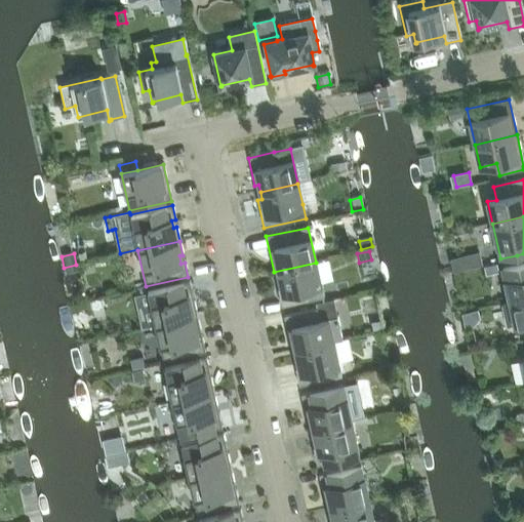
[(479,254),(465,257),(467,270),(481,267),(479,254)]
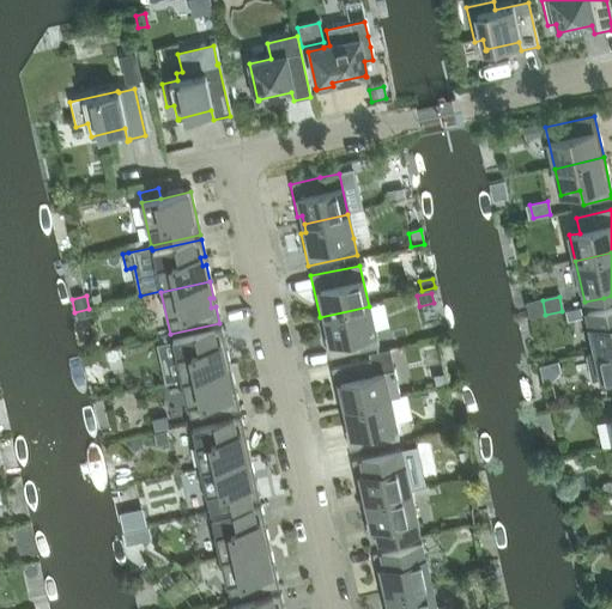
[(369,306),(320,317),(328,359),(377,348),(369,306)]
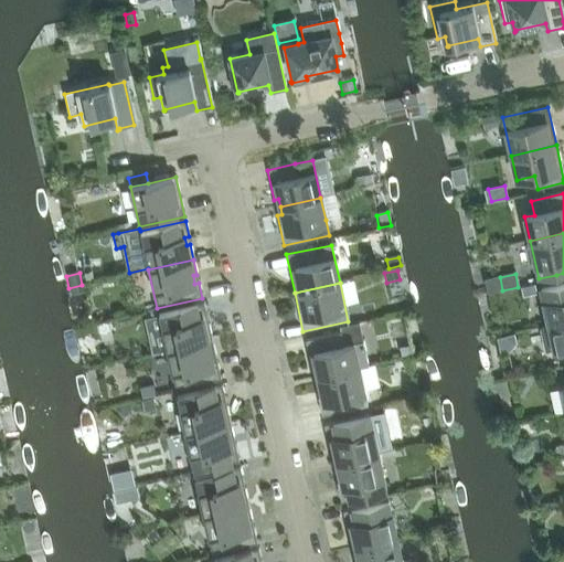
[(563,283),(541,288),(549,327),(563,322),(563,283)]
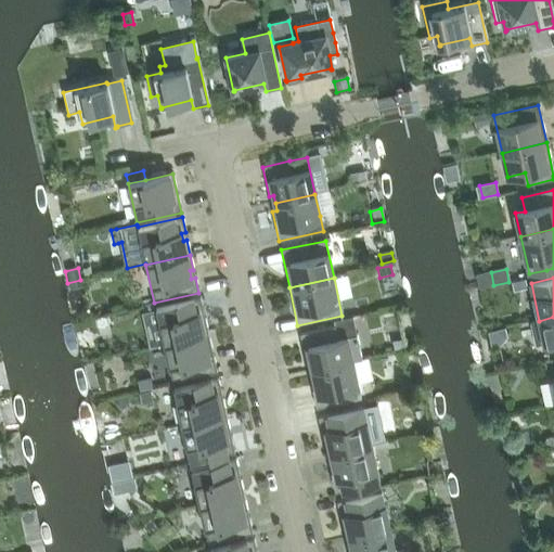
[(80,280),(67,283),(69,292),(82,289),(80,280)]
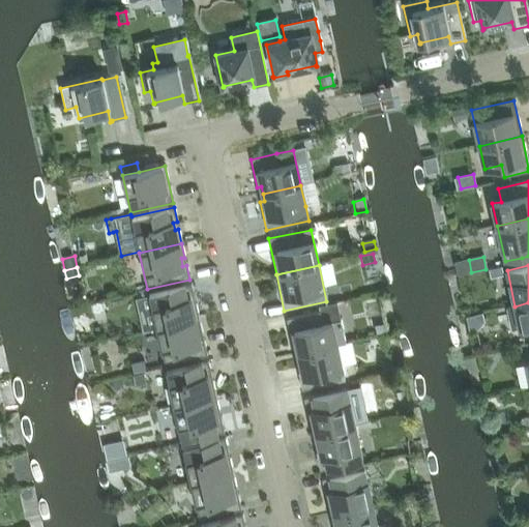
[(500,267),(489,269),(491,280),(502,276),(500,267)]
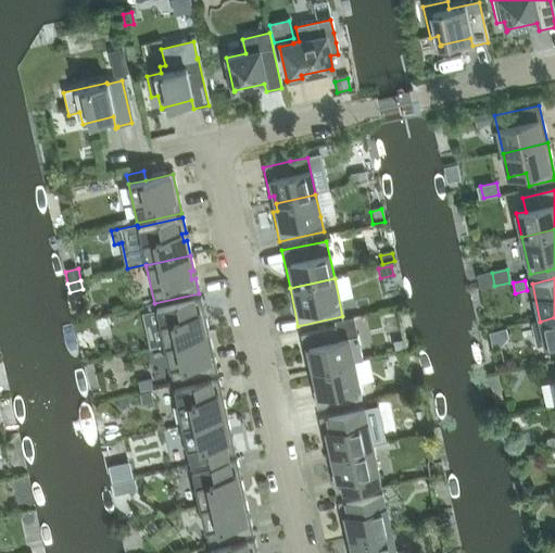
[(155,308),(164,346),(209,336),(200,298),(155,308)]
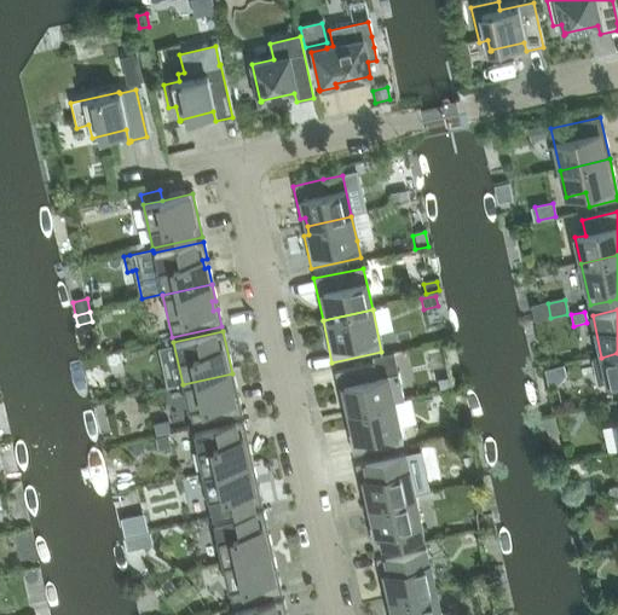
[(617,383),(617,353),(601,358),(602,360),(591,363),(596,387),(607,384),(617,382),(617,383)]
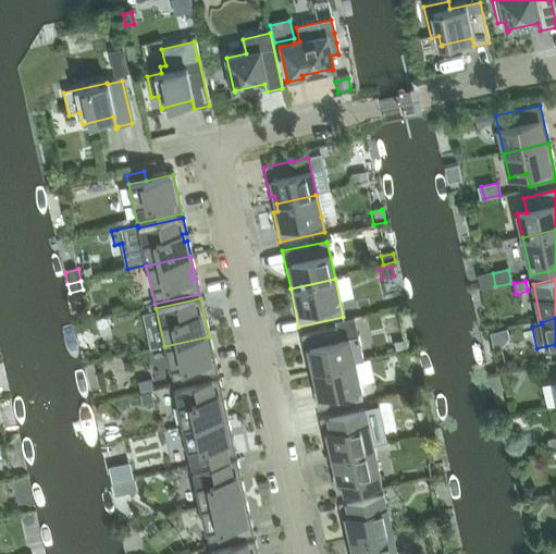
[(85,324),(72,327),(74,334),(86,332),(85,324)]
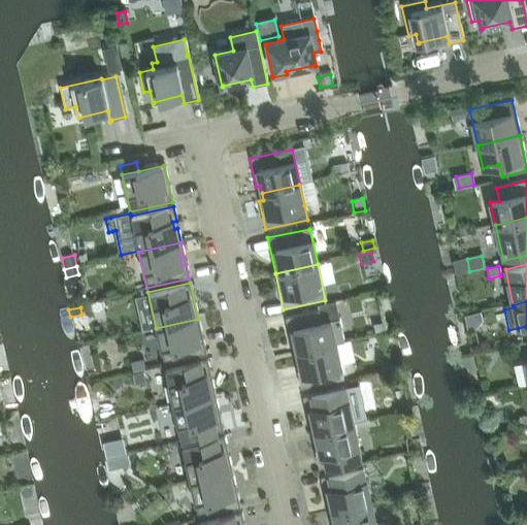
[(319,312),(285,318),(293,354),(335,345),(343,343),(338,320),(330,322),(321,324),(319,312)]
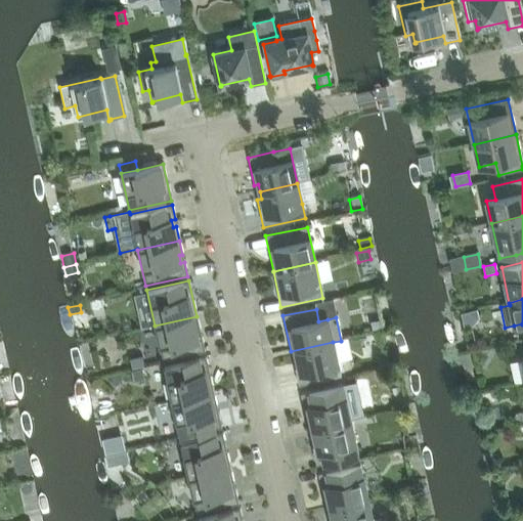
[(471,311),(461,313),(464,327),(474,324),(471,311)]
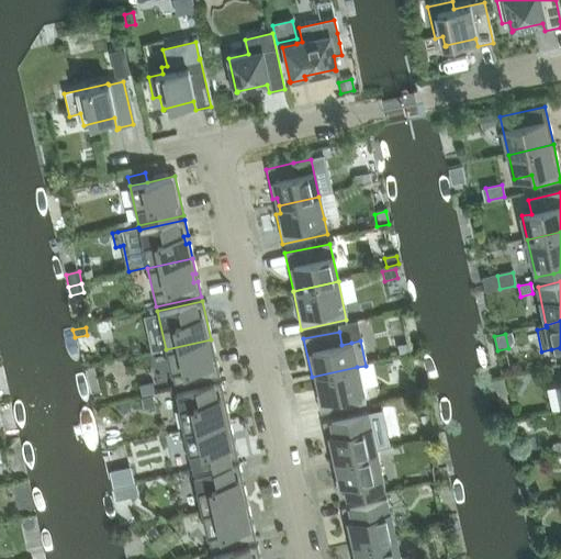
[(211,339),(166,349),(175,388),(220,378),(211,339)]
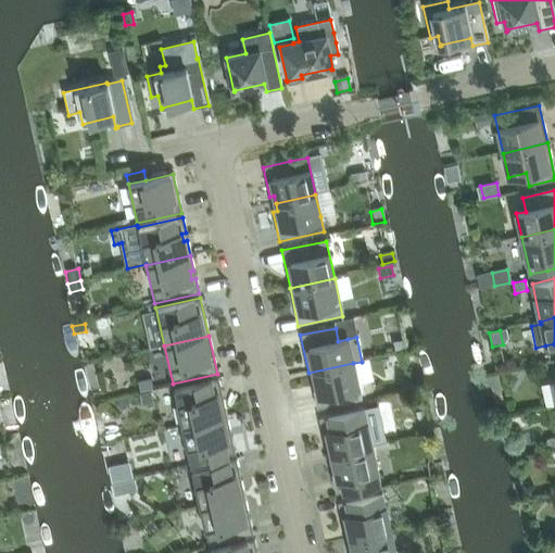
[(308,373),(316,410),(343,404),(340,390),(358,387),(353,363),(308,373)]
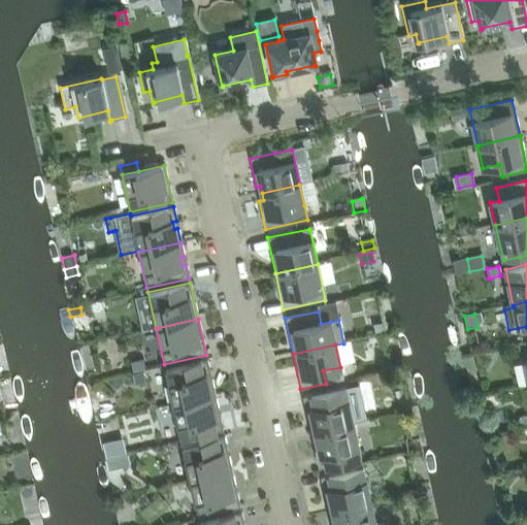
[(142,360),(130,363),(133,373),(144,371),(142,360)]
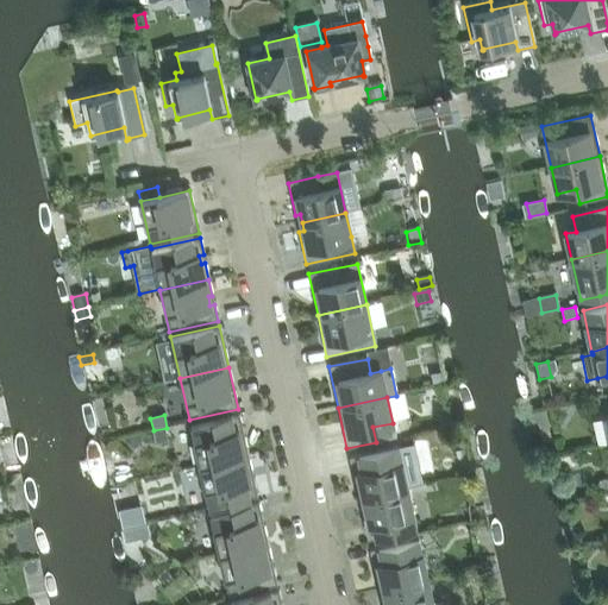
[(190,426),(199,467),(248,457),(239,415),(190,426)]
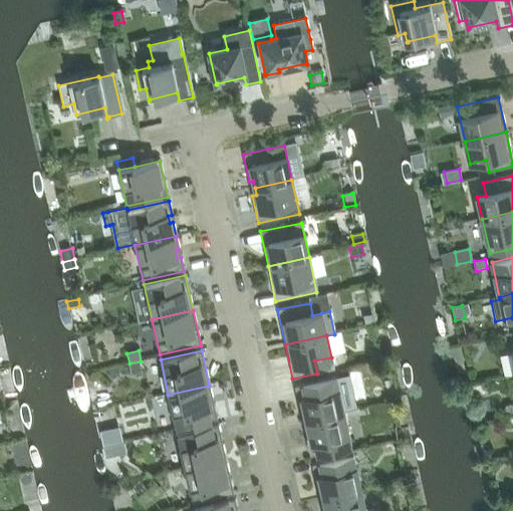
[(140,363),(129,366),(131,375),(142,373),(140,363)]
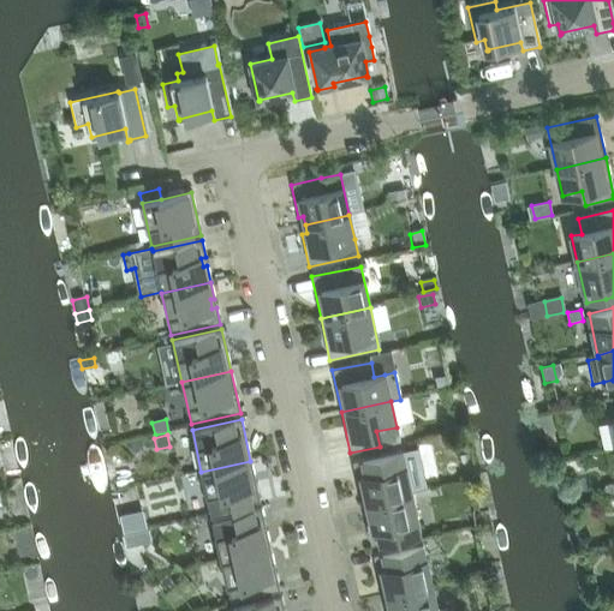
[(352,463),(362,504),(411,493),(401,453),(352,463)]
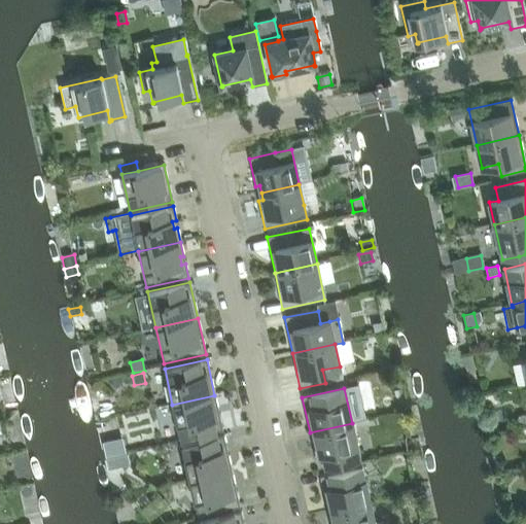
[(214,395),(172,405),(180,441),(222,431),(214,395)]
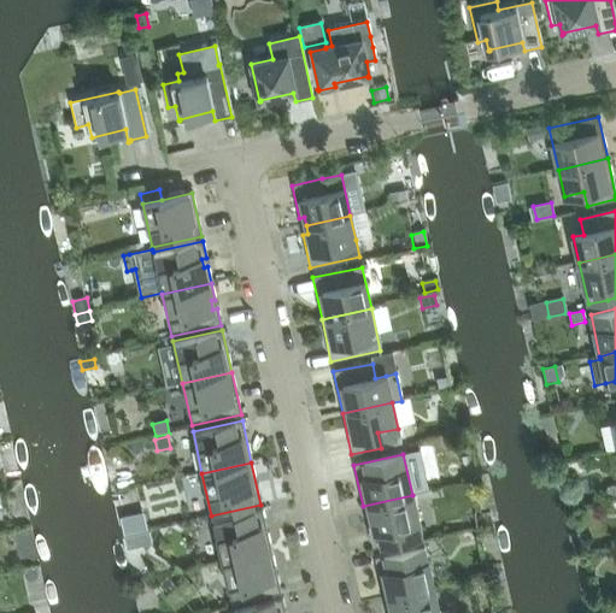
[(615,484),(608,487),(603,494),(605,501),(615,497),(615,484)]
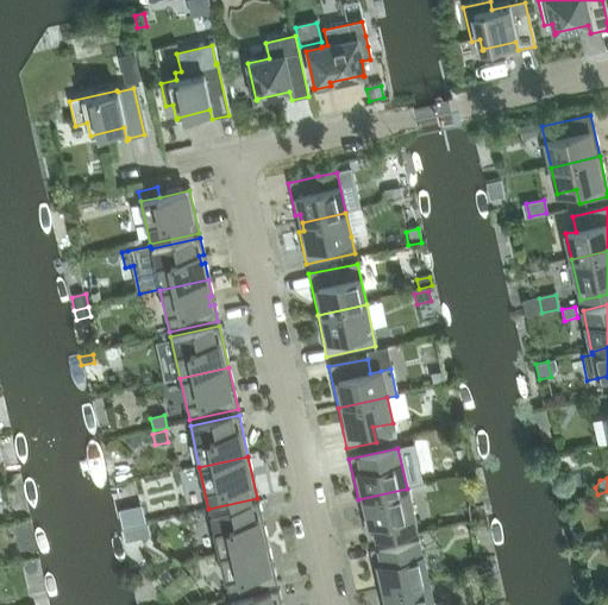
[(358,499),(367,541),(417,530),(407,489),(358,499)]
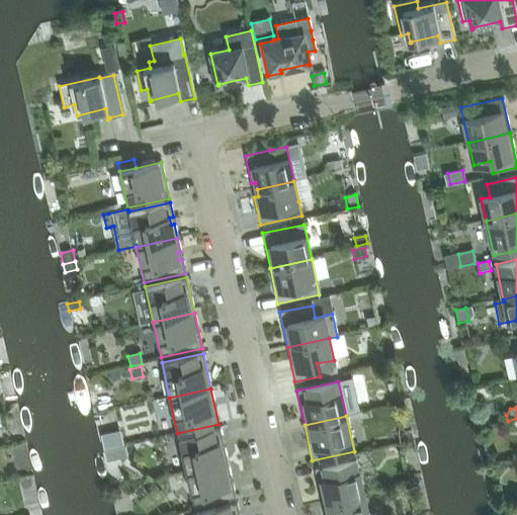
[(178,437),(186,473),(228,463),(220,428),(178,437)]
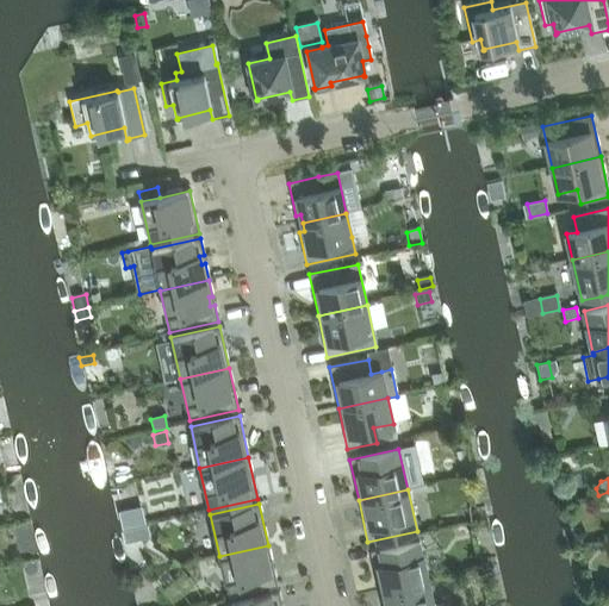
[(132,530),(123,532),(125,544),(135,542),(132,530)]
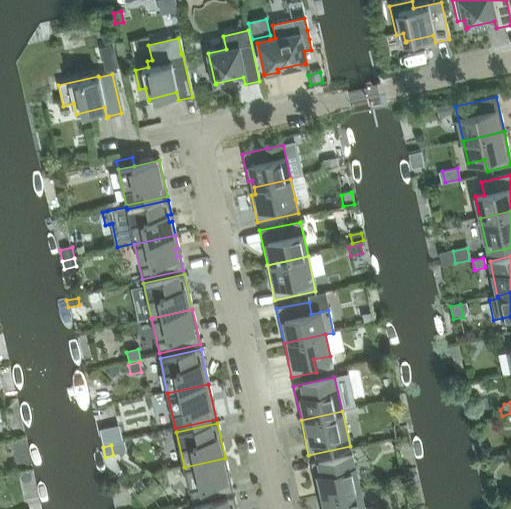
[(335,458),(310,463),(318,498),(359,489),(354,467),(351,455),(335,458)]
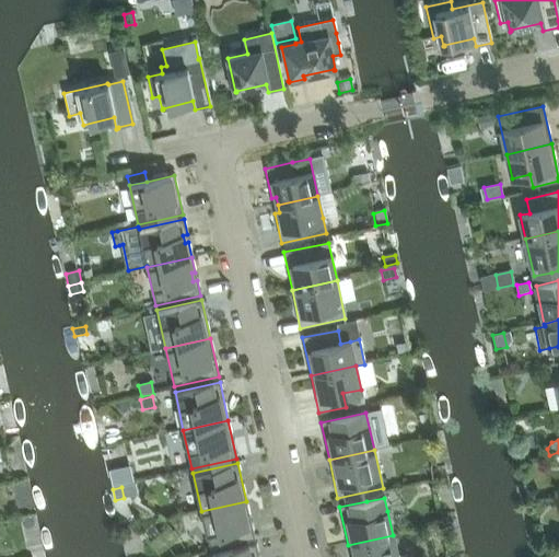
[(246,501),(201,511),(209,549),(254,540),(246,501)]
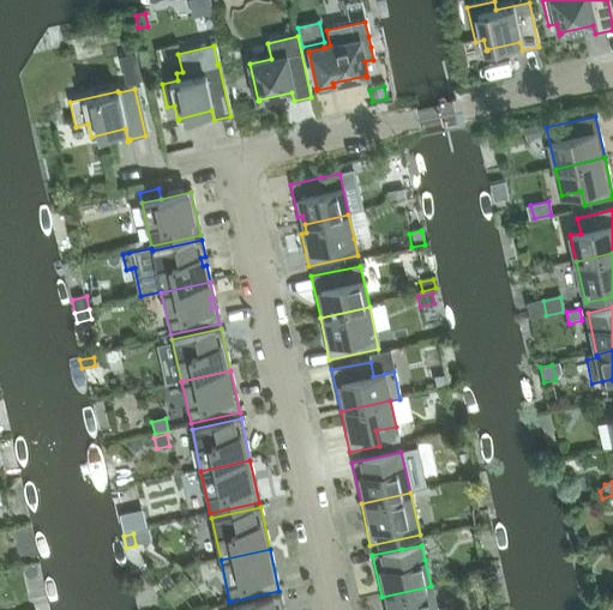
[(382,597),(384,609),(436,609),(431,586),(382,597)]
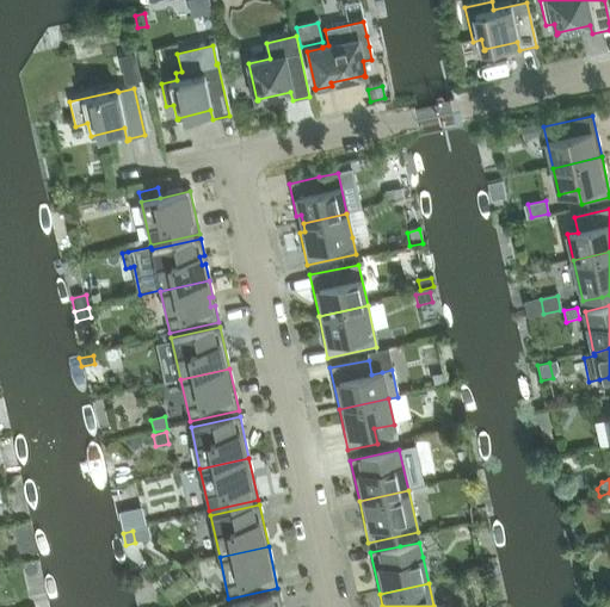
[(229,604),(230,606),(281,606),(278,593),(229,604)]
